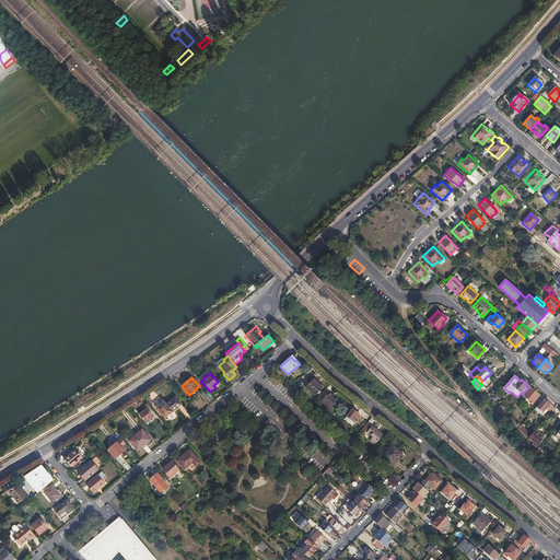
[(314,380),(306,388),(314,396),(323,387),(314,380)]
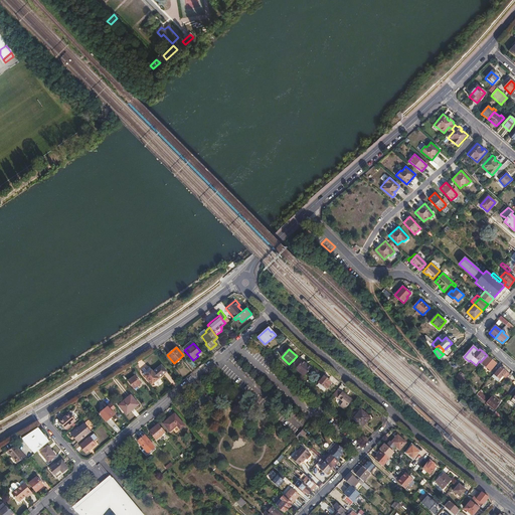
[(487,356),(481,363),(490,370),(496,363),(487,356)]
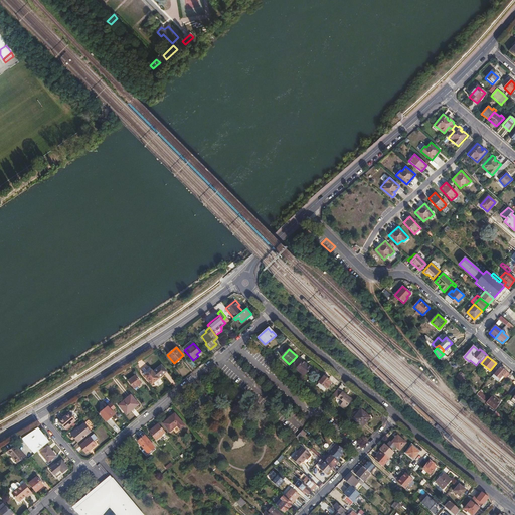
[(298,359),(292,364),(297,367),(295,369),(304,376),(304,375),(311,368),(302,361),(301,362),(298,359)]
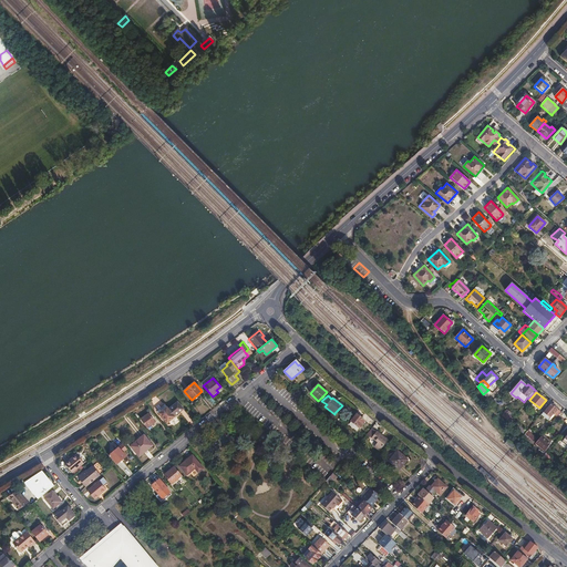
[(163,410),(160,413),(165,420),(167,423),(175,416),(184,409),(177,402),(168,410),(165,405),(162,409),(163,410)]
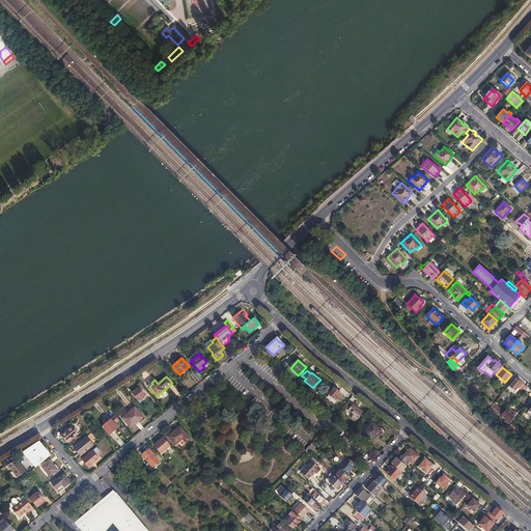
[(522,384),(515,378),(509,386),(514,390),(516,387),(518,388),(522,391),(526,387),(522,384)]
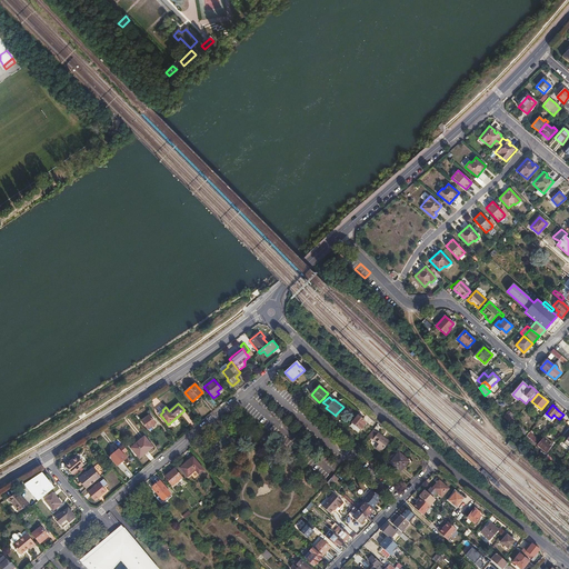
[(509,418),(507,420),(511,425),(516,418),(509,411),(506,415),(509,418)]
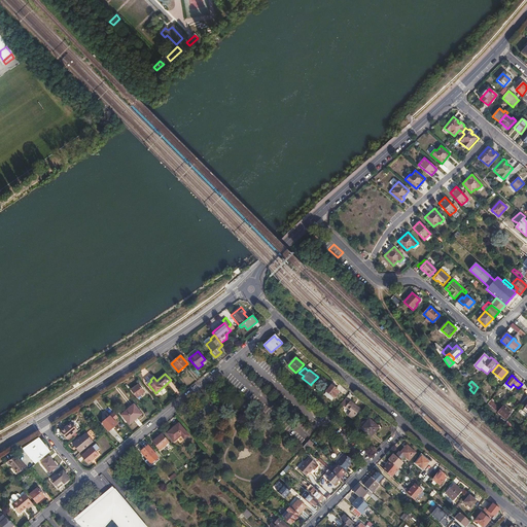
[(138,385),(131,389),(137,397),(144,392),(138,385)]
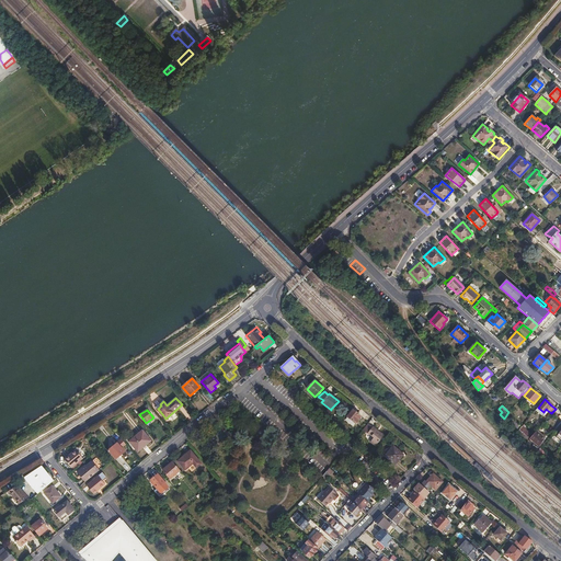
[(353,410),(347,416),(356,423),(361,416),(353,410)]
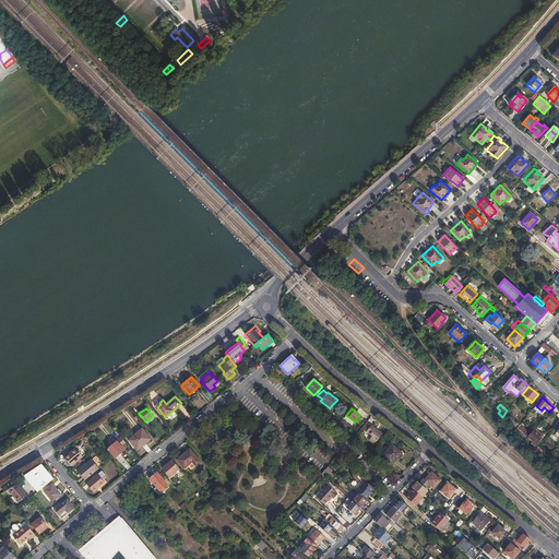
[(507,419),(516,429),(519,426),(509,417),(507,419)]
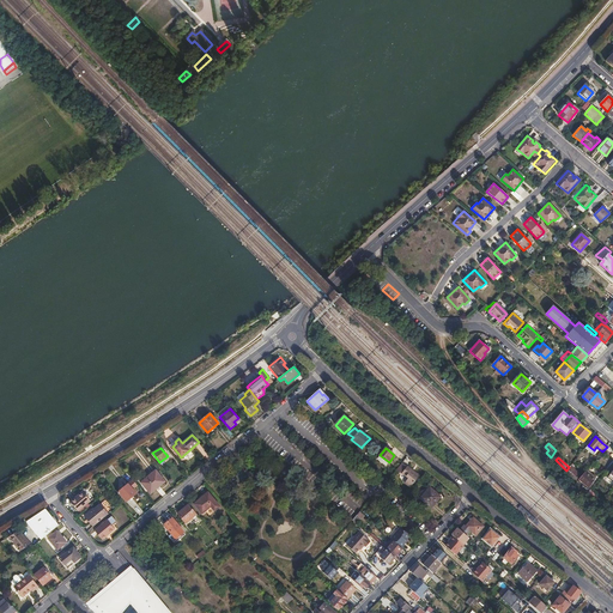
[(396,469),(401,473),(407,479),(404,483),(408,487),(418,477),(406,467),(401,463),(400,466),(398,468),(396,469)]
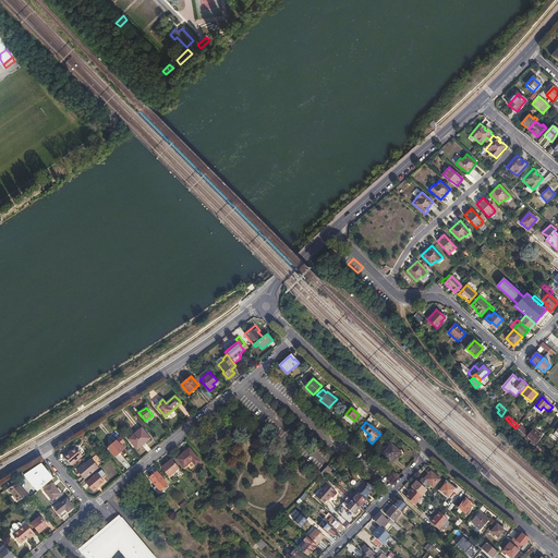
[(516,428),(514,428),(525,438),(526,437),(530,433),(519,424),(518,425),(516,428)]
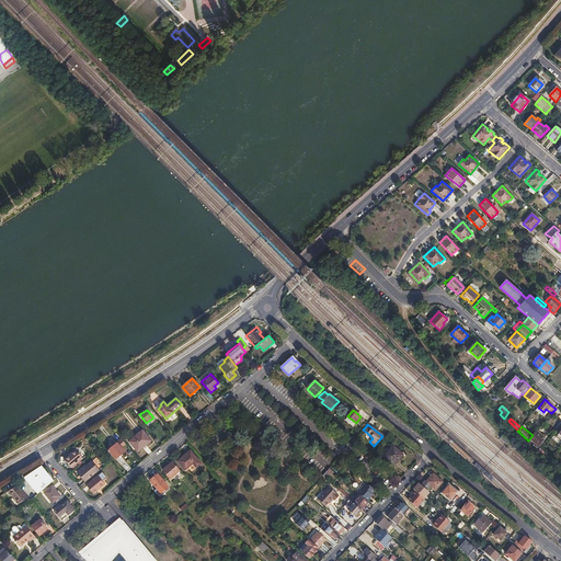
[(136,439),(132,444),(138,451),(150,441),(142,431),(134,438),(136,439)]
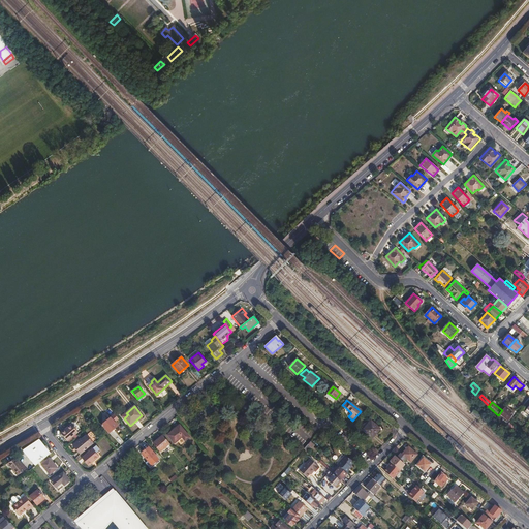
[(502,410),(499,414),(506,421),(506,422),(507,423),(511,417),(510,416),(514,414),(505,407),(502,410)]
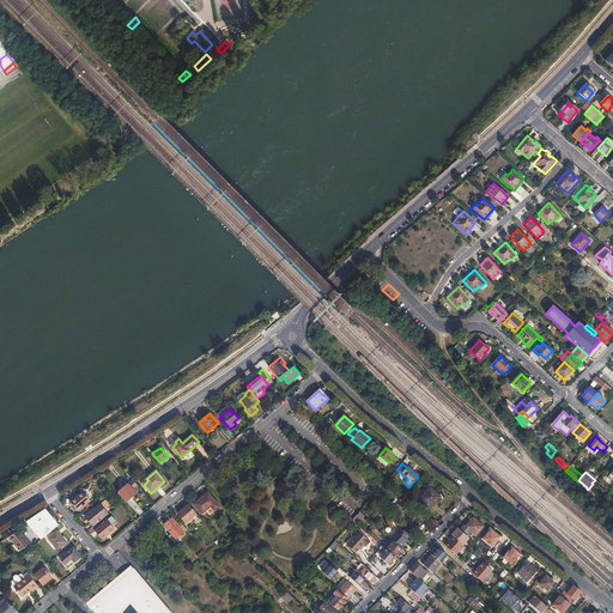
[(117,492),(122,497),(126,502),(135,493),(132,489),(128,484),(117,492)]
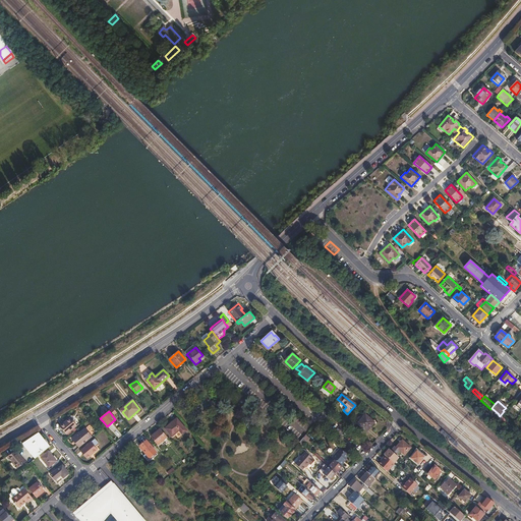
[(366,431),(369,427),(368,426),(372,421),(365,414),(357,423),(366,431)]
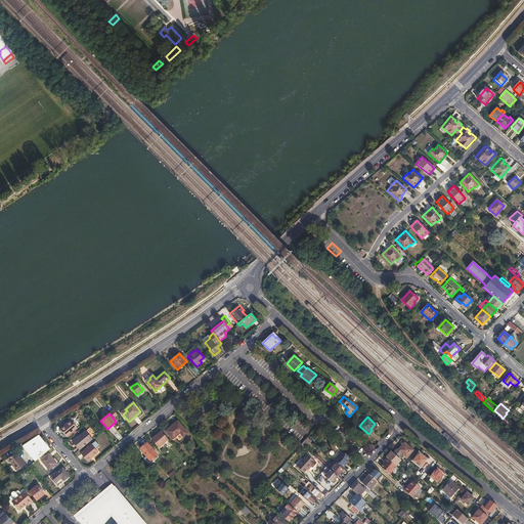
[(71,421),(60,430),(68,437),(78,428),(71,421)]
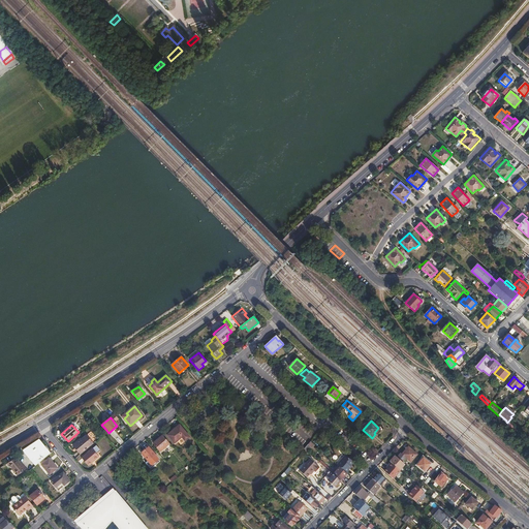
[(180,425),(176,428),(169,433),(167,435),(172,439),(175,443),(178,440),(182,437),(185,440),(190,437),(180,425)]
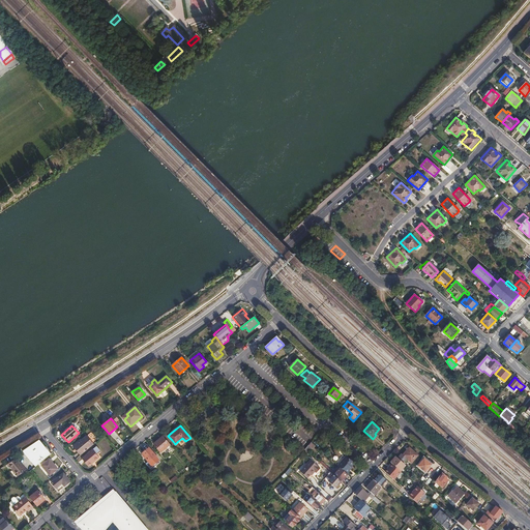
[(171,446),(163,436),(154,444),(160,451),(165,448),(167,450),(171,446)]
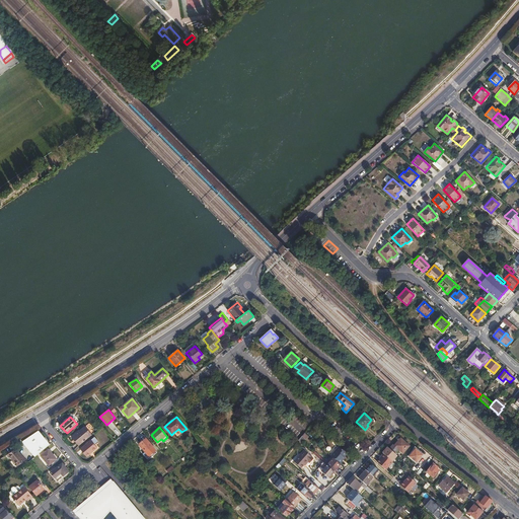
[(75,441),(80,446),(88,439),(90,437),(86,434),(88,432),(84,428),(79,433),(78,432),(72,438),(74,441),(75,441)]
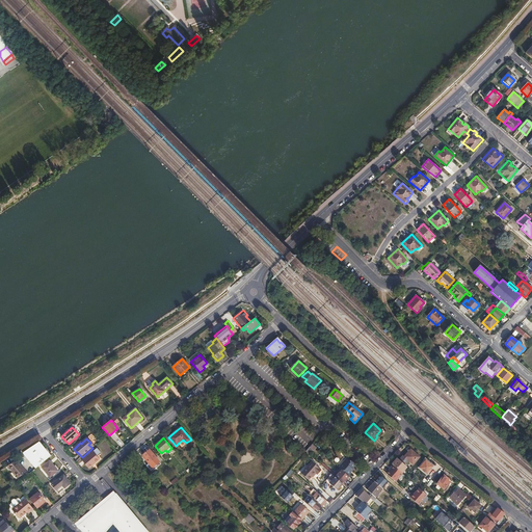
[(26,455),(41,446),(40,445),(25,454),(26,455)]
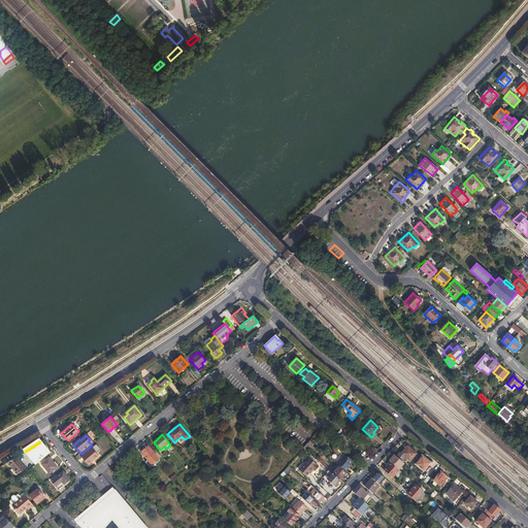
[(36,464),(50,454),(40,442),(26,452),(36,464)]
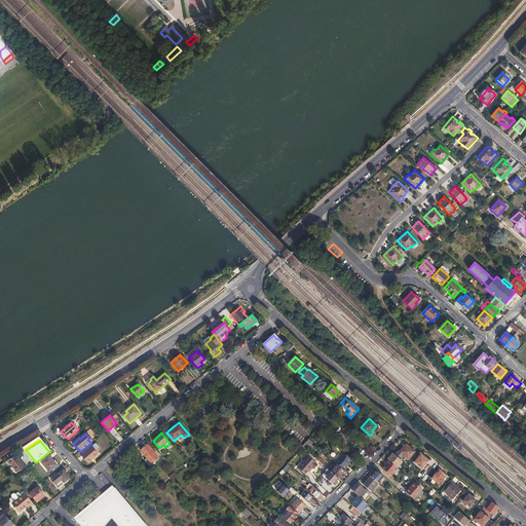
[(99,441),(84,453),(90,460),(101,452),(99,449),(103,446),(99,441)]
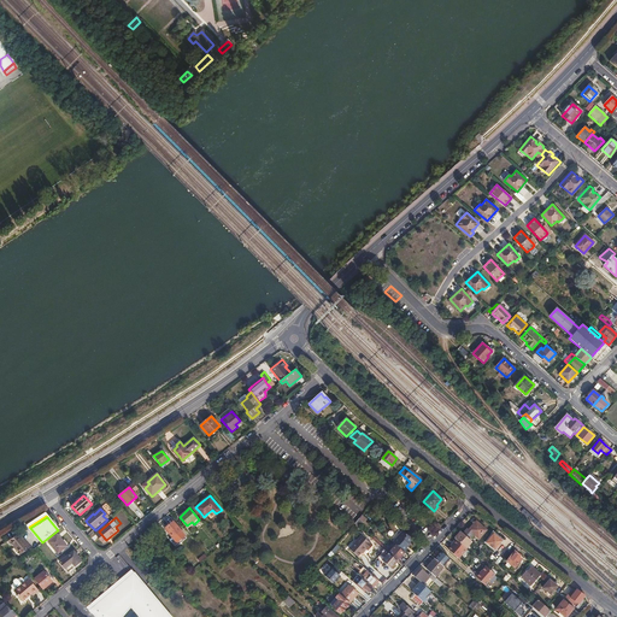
[(476,521),(469,530),(479,539),(487,529),(476,521)]
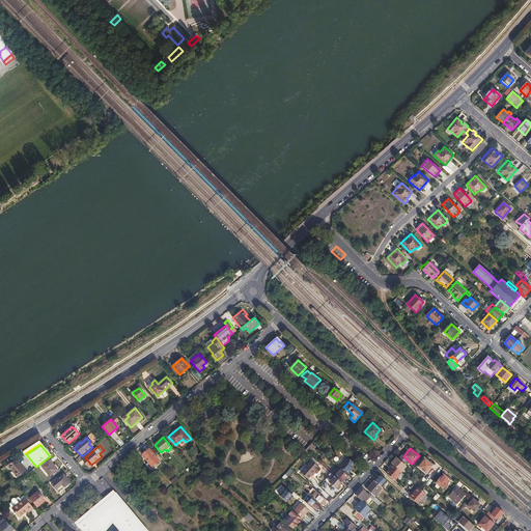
[(160,460),(149,449),(142,455),(148,462),(145,464),(149,469),(160,460)]
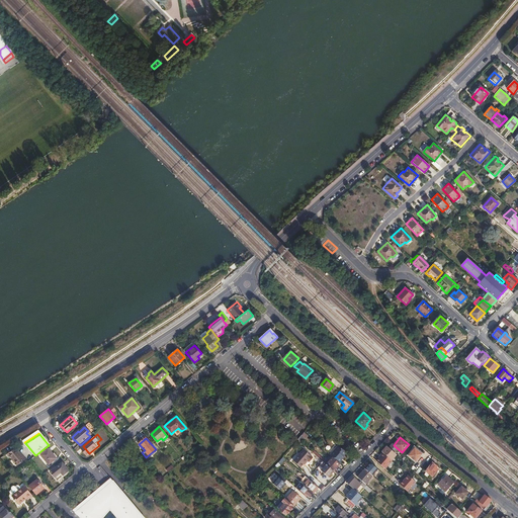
[(338,445),(330,454),(333,457),(339,462),(342,459),(341,458),(346,452),(338,445)]
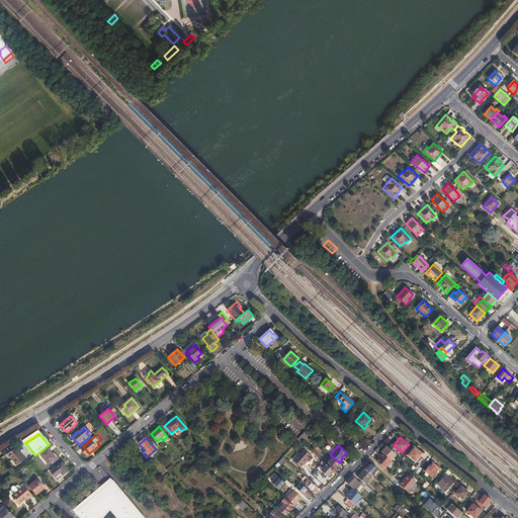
[(386,446),(381,451),(382,453),(392,460),(397,454),(386,446)]
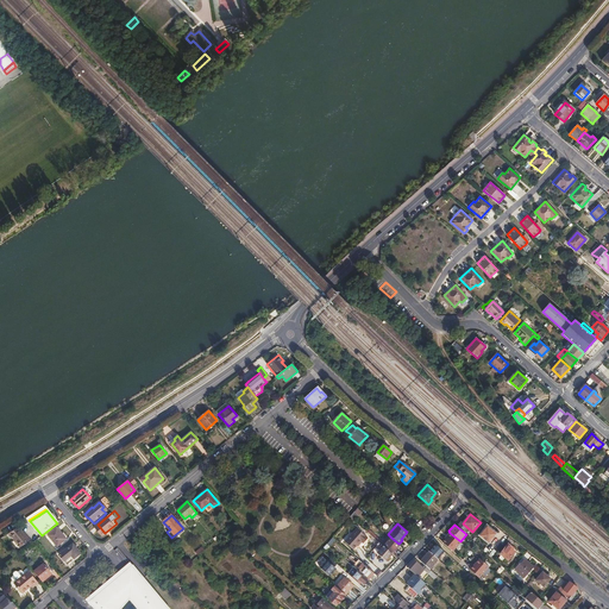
[(488,527),(481,535),(488,541),(495,533),(488,527)]
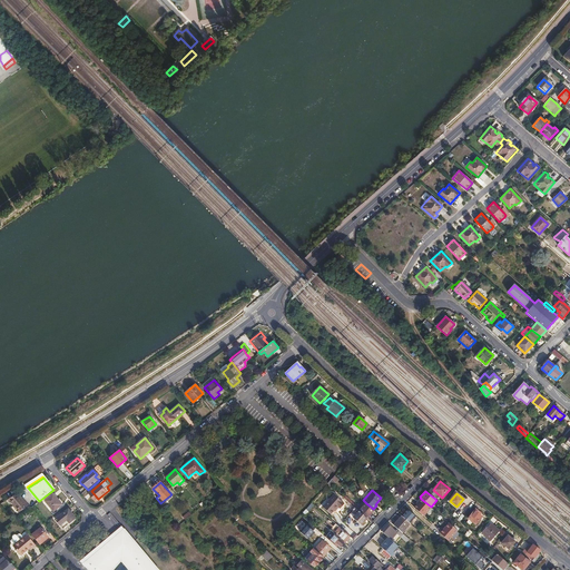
[(53,494),(46,501),(53,511),(62,504),(53,494)]
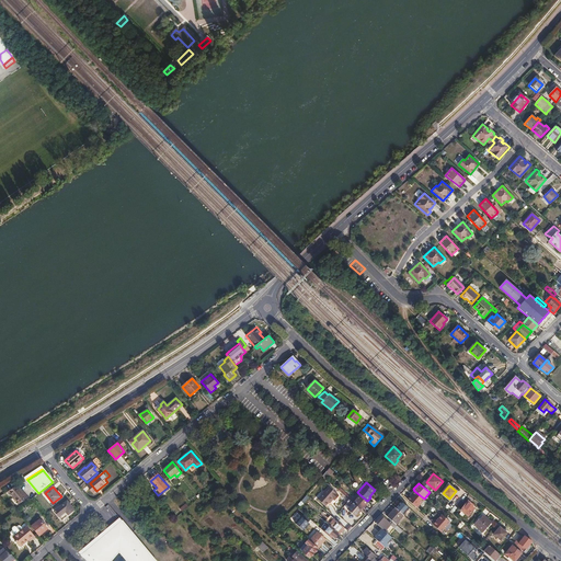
[(18,490),(15,488),(9,492),(19,505),(29,497),(20,488),(18,490)]
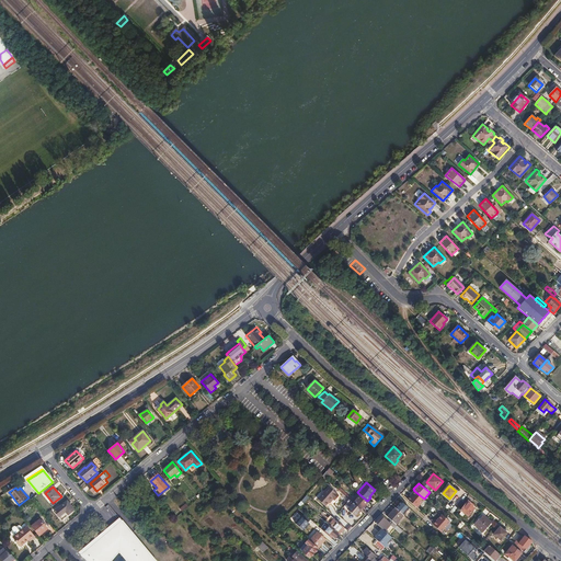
[(325,492),(323,490),(317,497),(324,505),(332,497),(334,500),(338,494),(329,488),(325,492)]
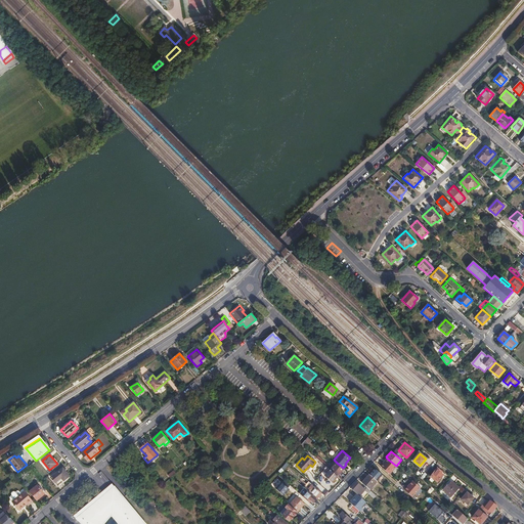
[(318,457),(317,460),(326,467),(337,476),(344,469),(343,468),(337,463),(332,468),(324,462),(323,462),(318,457)]
